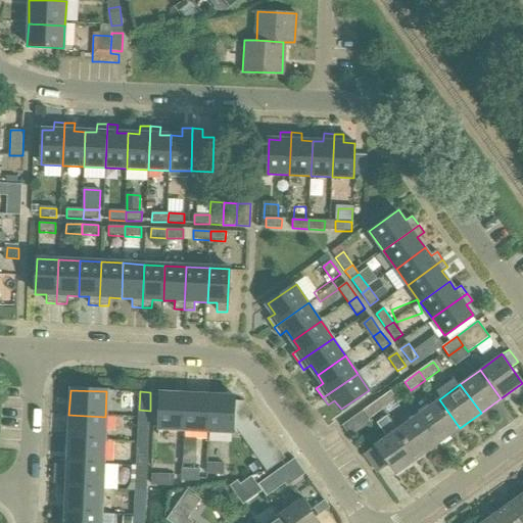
[(377,401),(384,410),(397,400),(391,391),(377,401)]
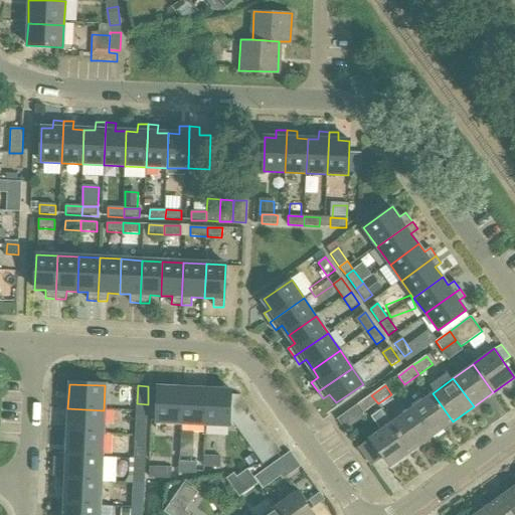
[(156,423),(181,424),(182,389),(157,388),(156,423)]
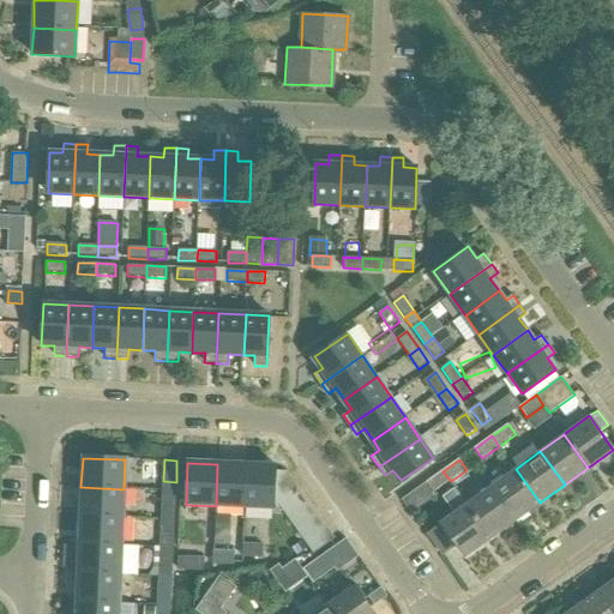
[(216,506),(244,507),(245,465),(217,464),(216,506)]
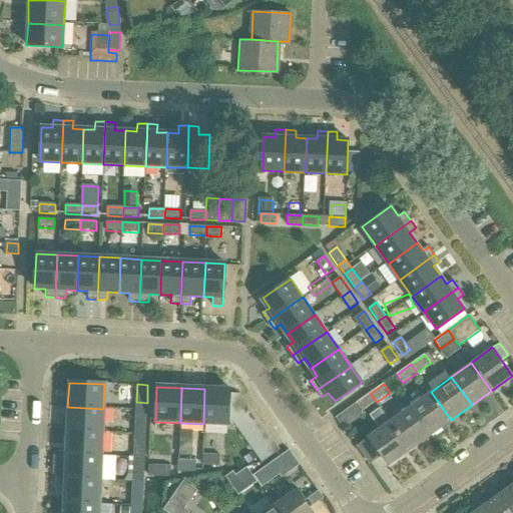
[(204,389),(203,424),(228,425),(228,424),(229,395),(229,390),(204,389)]
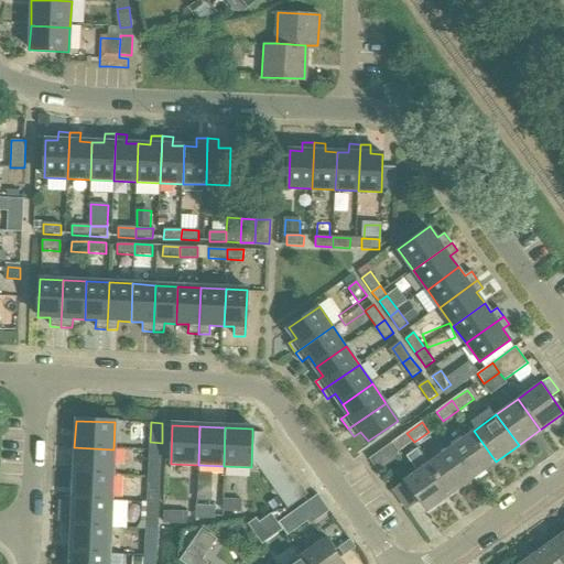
[(452,446),(474,478),(496,462),(474,431),(452,446)]
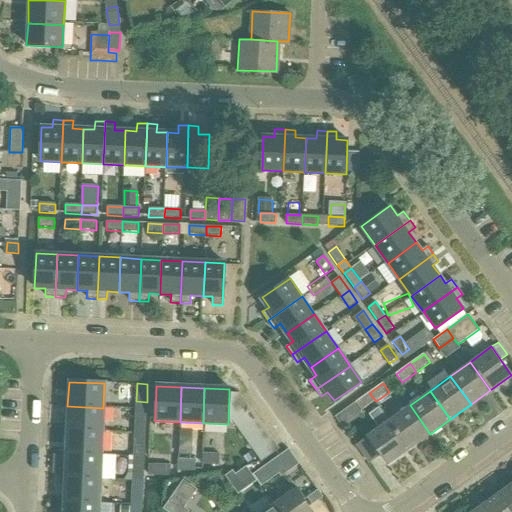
[(376,401),(369,393),(355,403),(361,411),(376,401)]
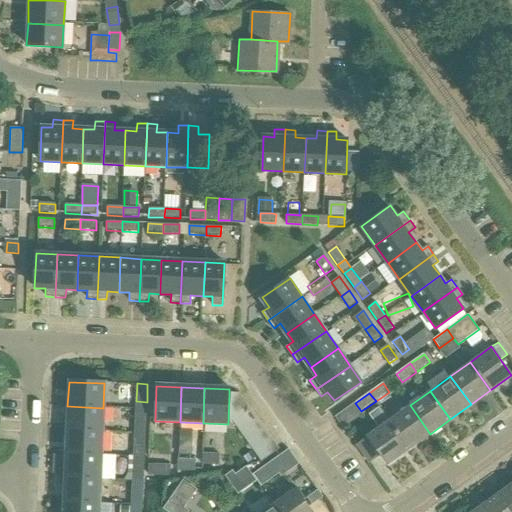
[(239,394),(229,394),(228,423),(233,423),(233,422),(250,410),(239,394)]
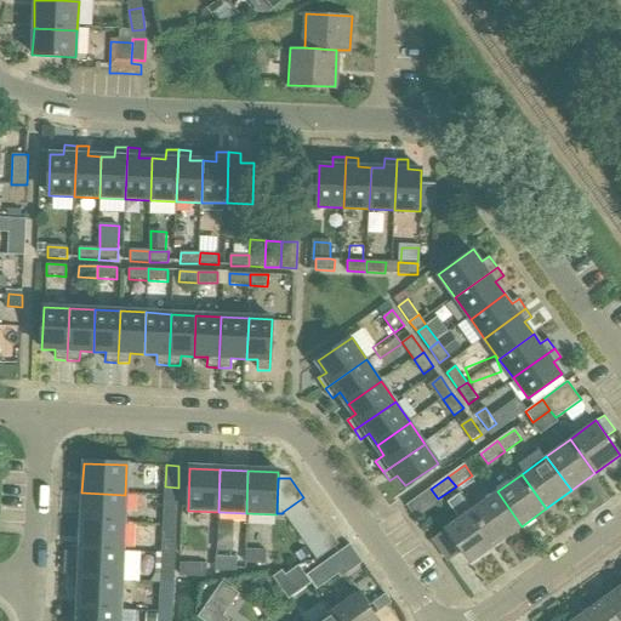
[(362,502),(374,494),(364,478),(351,486),(362,502)]
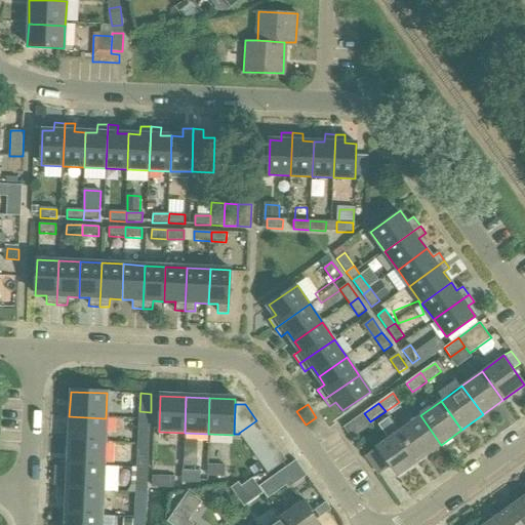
[(399,431),(419,460),(441,445),(420,415),(399,431)]
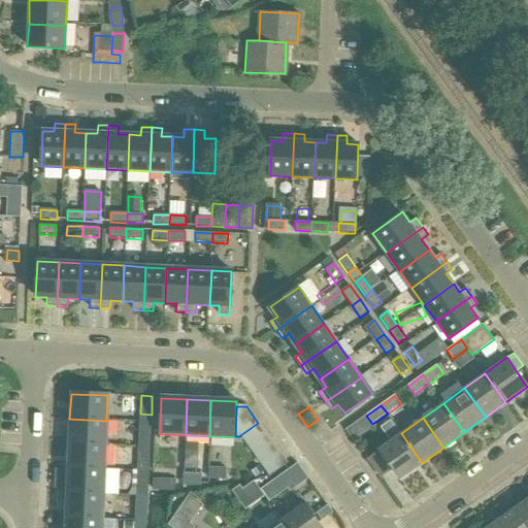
[(68,443),(105,444),(106,421),(69,419),(68,443)]
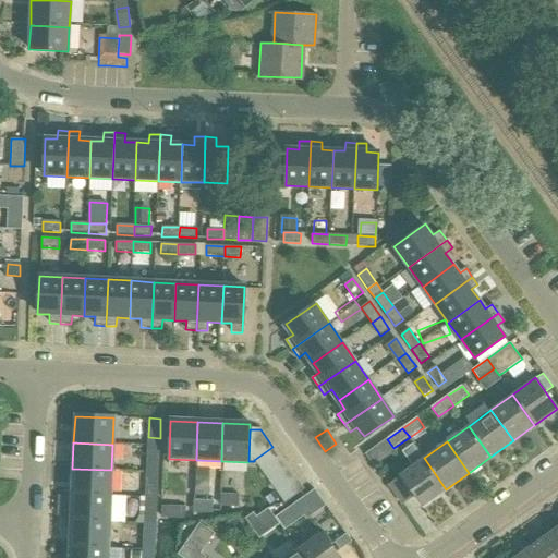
[(446,489),(424,458),(414,444),(401,453),(411,468),(401,474),(402,475),(389,484),(403,502),(415,494),(424,505),(446,489)]
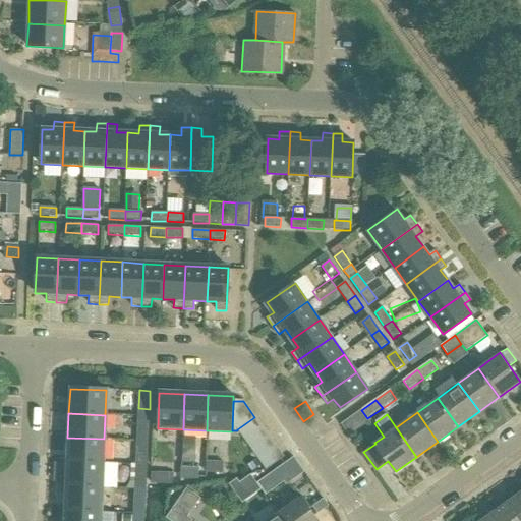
[(137,433),(149,433),(149,416),(138,415),(137,433)]
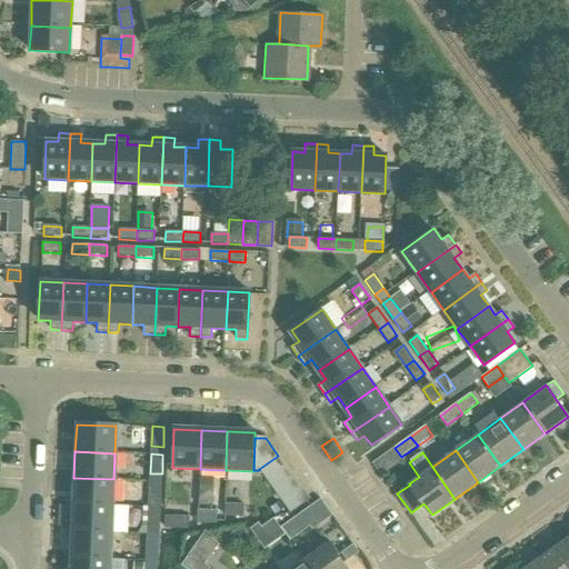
[(259,470),(267,480),(286,467),(278,456),(259,469),(259,470)]
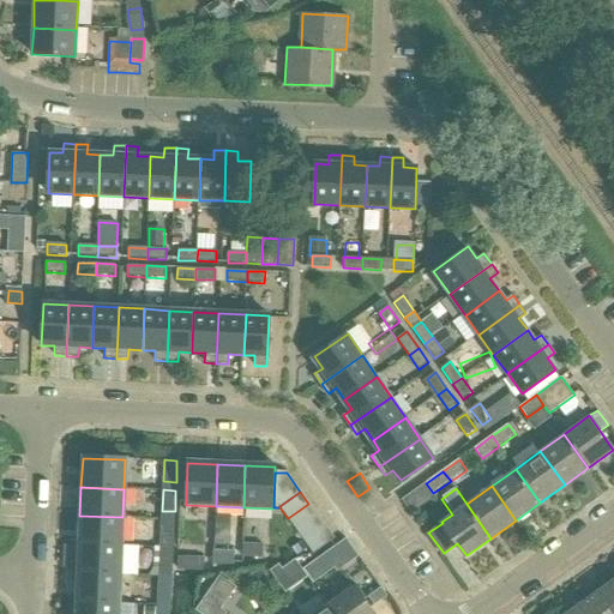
[(288,518),(296,530),(317,515),(308,504),(288,518)]
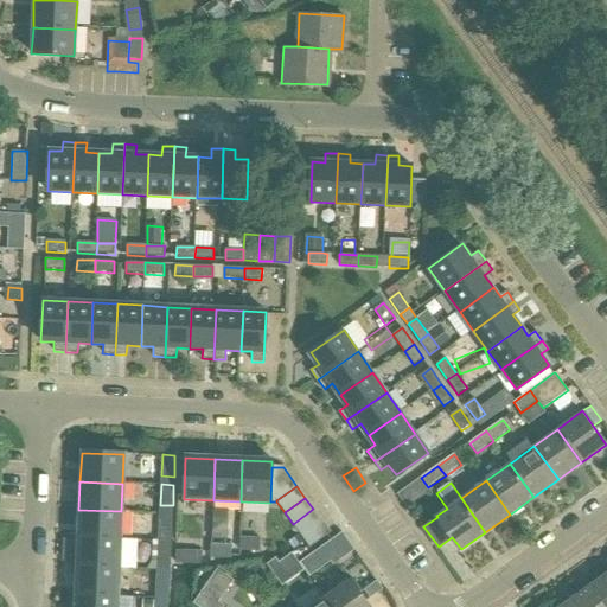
[(313,509),(293,524),(300,535),(321,521),(313,509)]
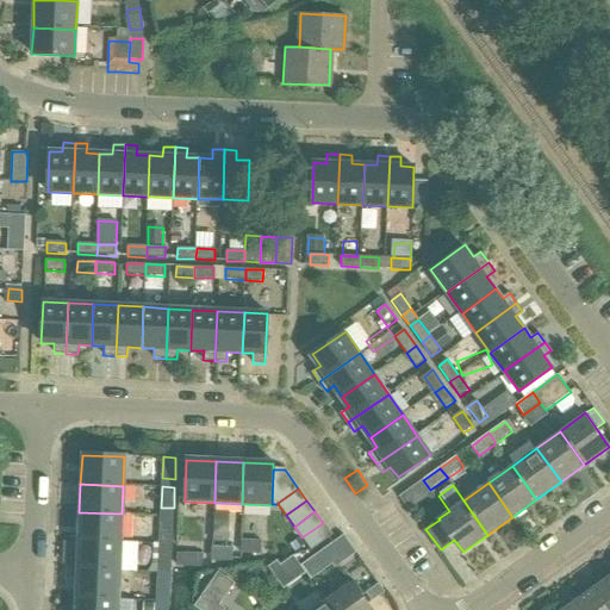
[(78,541),(120,542),(122,514),(79,512),(78,541)]
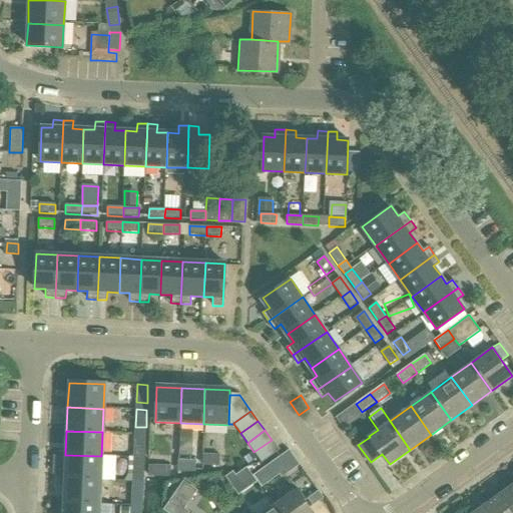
[(134,451),(144,451),(145,434),(135,434),(134,451)]
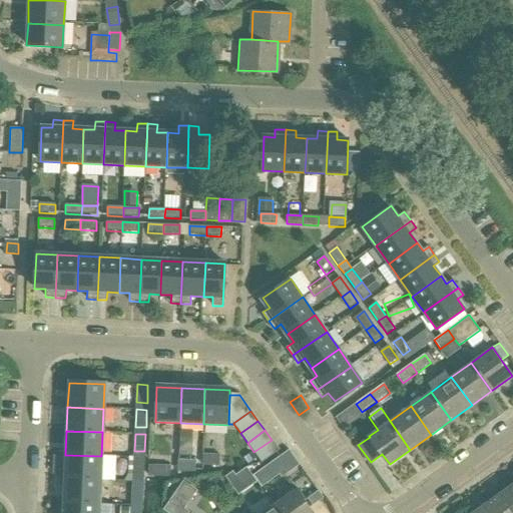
[(272,440),(253,452),(261,462),(279,450),(272,440)]
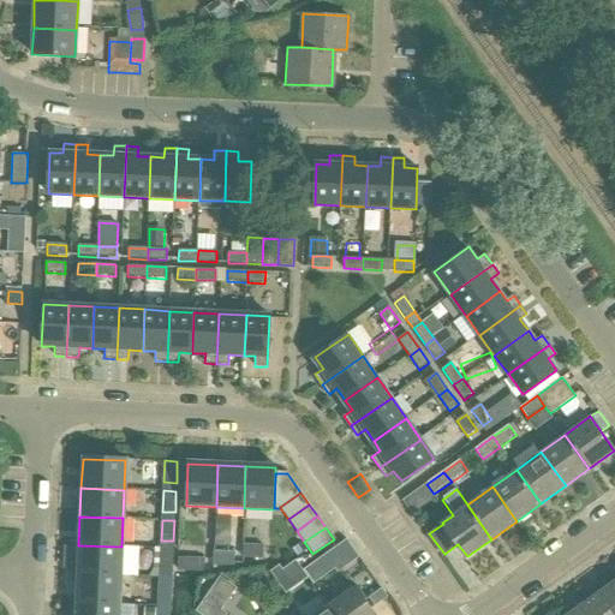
[(312,580),(315,584),(335,568),(338,573),(359,557),(348,541),(305,571),(312,580)]
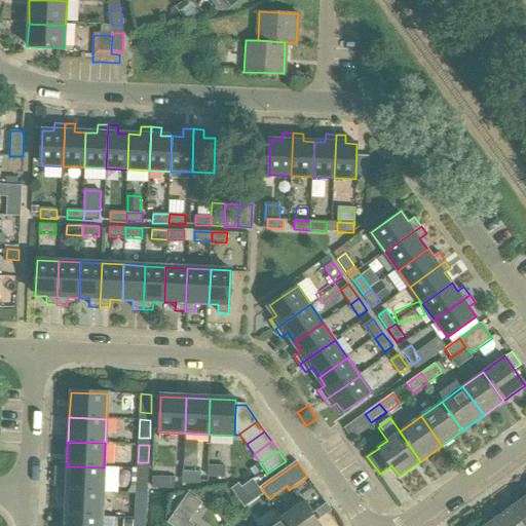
[(208,478),(226,479),(226,466),(209,465),(208,478)]
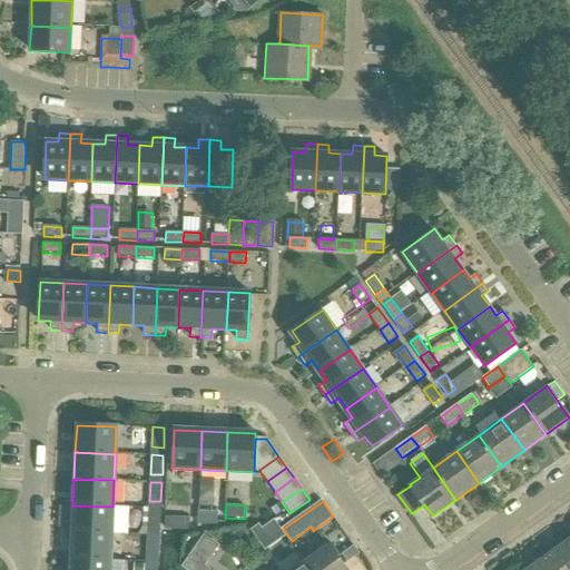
[(72,505),(71,532),(111,534),(112,507),(72,505)]
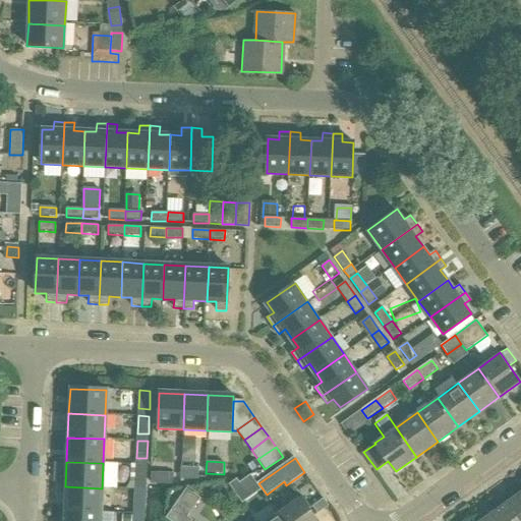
[(135,482),(146,482),(147,465),(135,464),(135,482)]
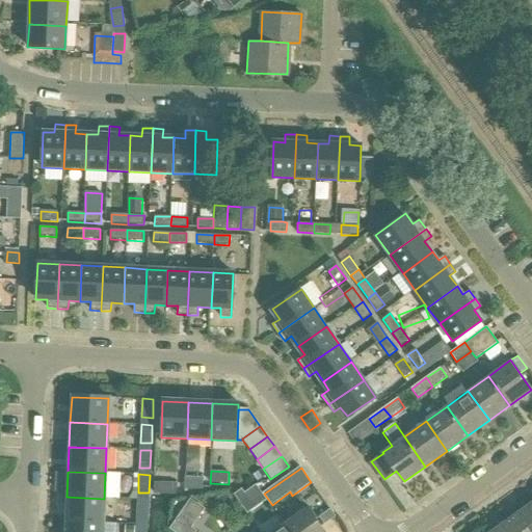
[(185,488),(203,489),(204,478),(185,477),(185,488)]
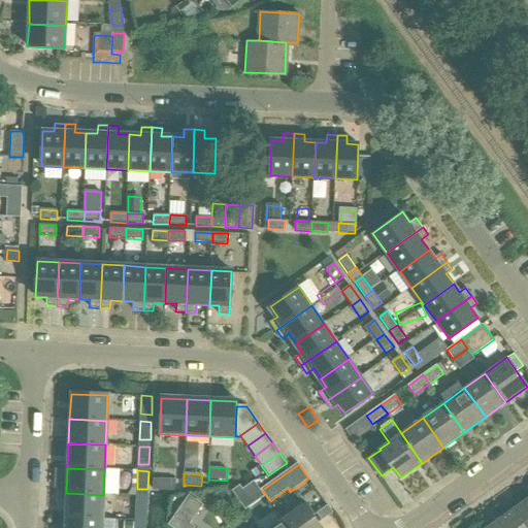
[(158,490),(176,491),(176,480),(158,479),(158,490)]
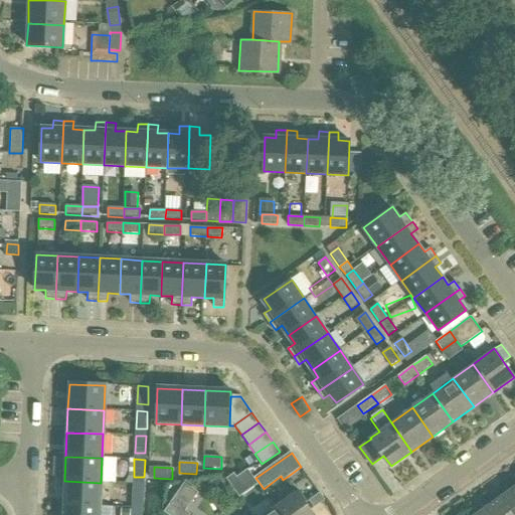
[(101,483),(64,481),(63,505),(100,507),(101,483)]
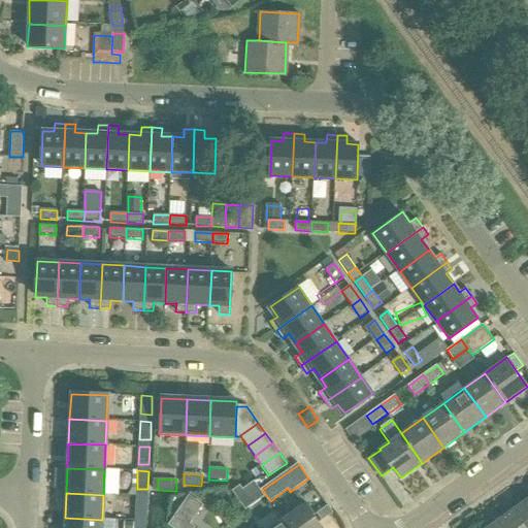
[(135,513),(146,514),(147,496),(136,495),(135,513)]
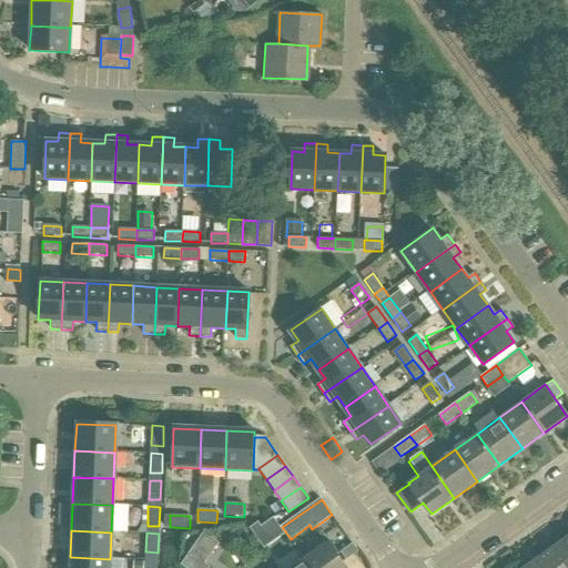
[(567,567),(567,537),(545,554),(555,567),(567,567)]
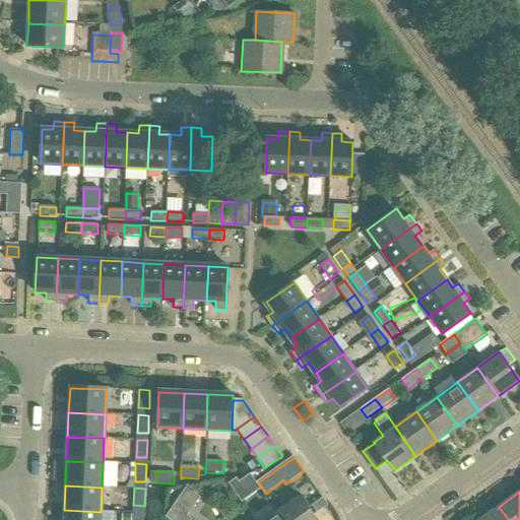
[(317,519),(301,497),(279,512),(284,519),(317,519)]
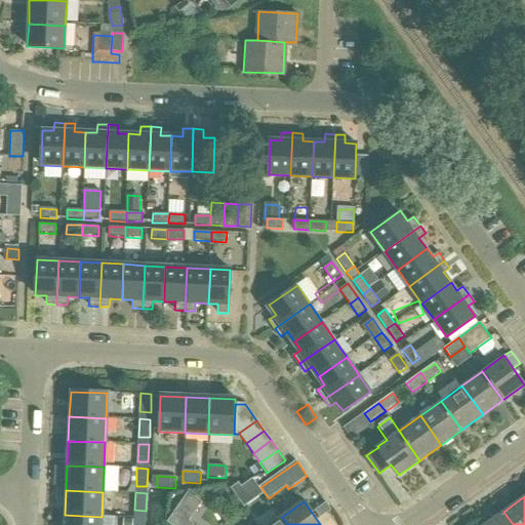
[(324,518),(332,512),(328,505),(319,511),(324,518)]
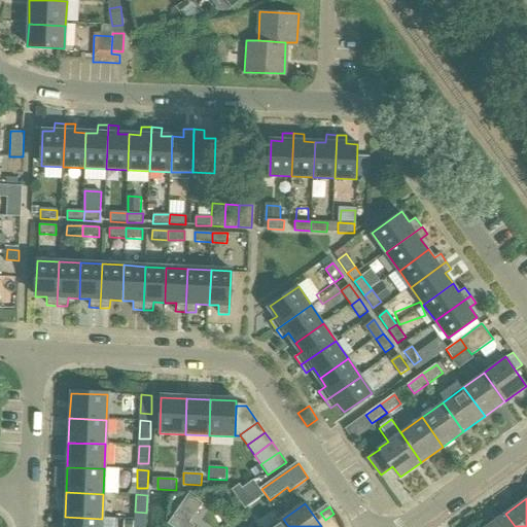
[(192,526),(194,526),(175,514),(168,523),(173,526),(192,526)]
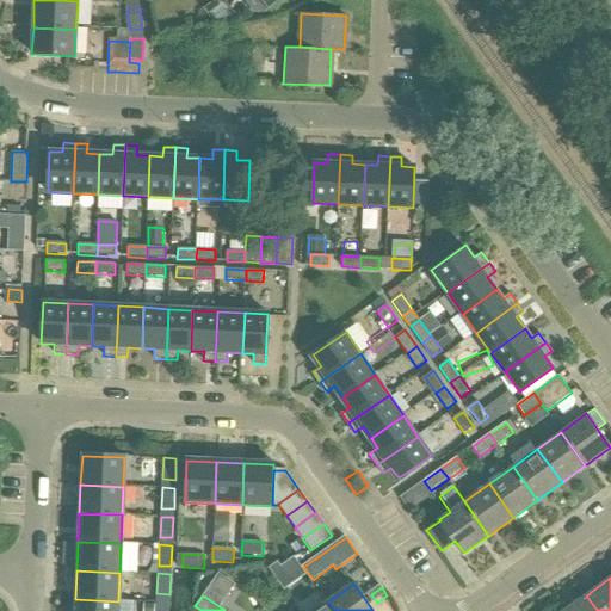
[(563,610),(597,610),(586,596),(563,610)]
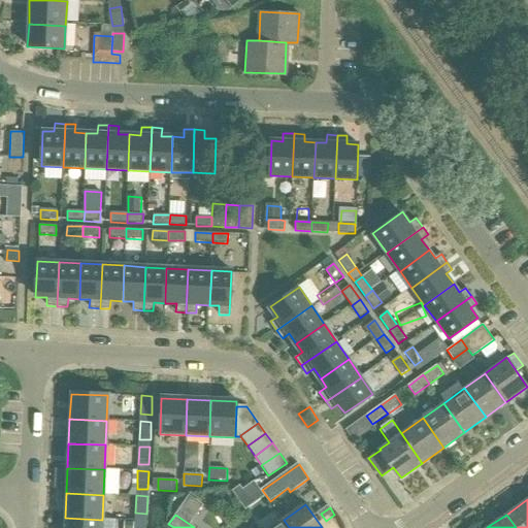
[(101,527),(102,520),(65,518),(64,527),(101,527)]
